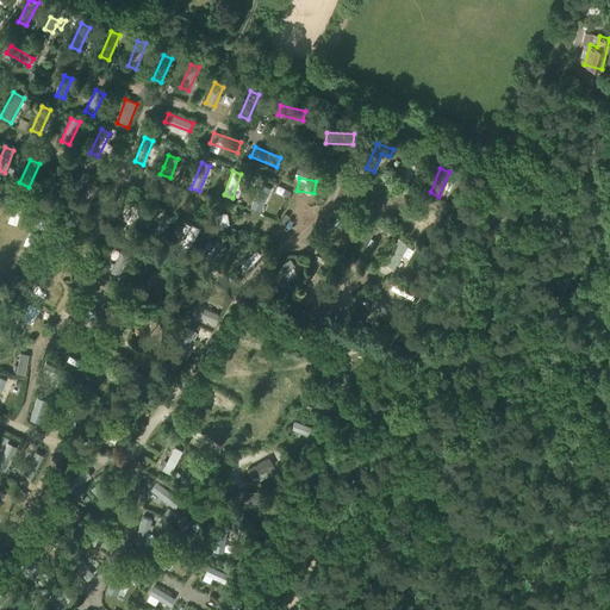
[(89,182),(80,200),(88,205),(98,187),(89,182)]
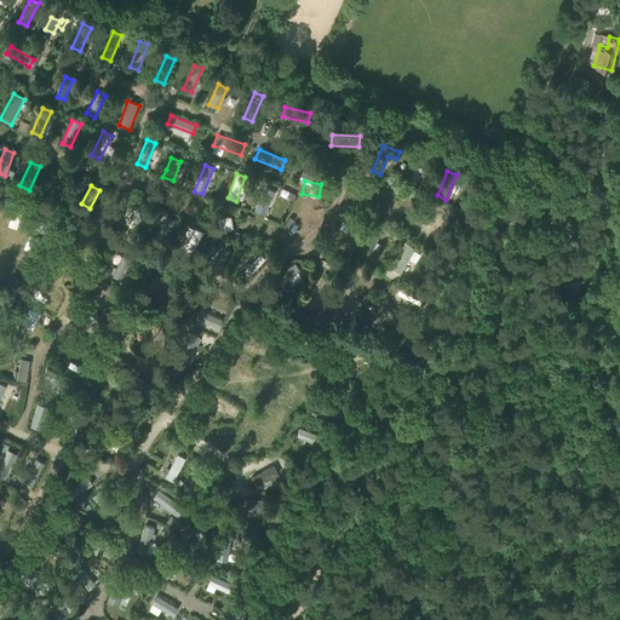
[(265,187),(254,208),(264,213),(275,190),(265,187)]
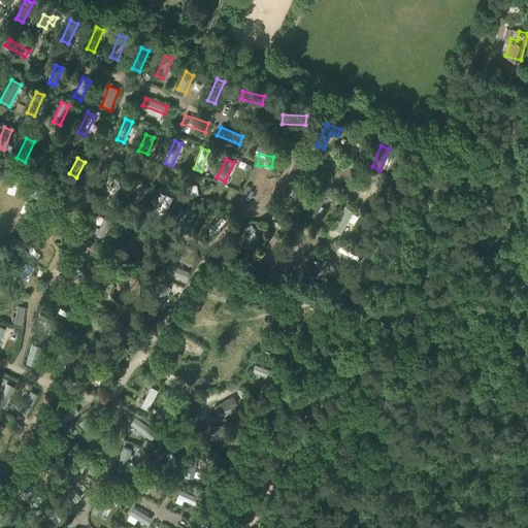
[(250,170),(241,189),(248,192),(257,173),(250,170)]
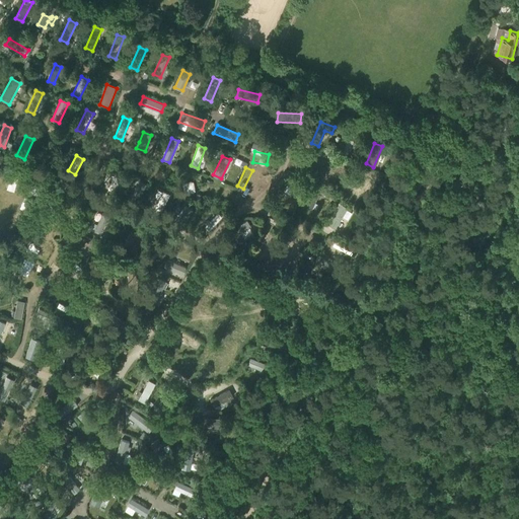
[(116,173),(110,184),(117,189),(123,176),(116,173)]
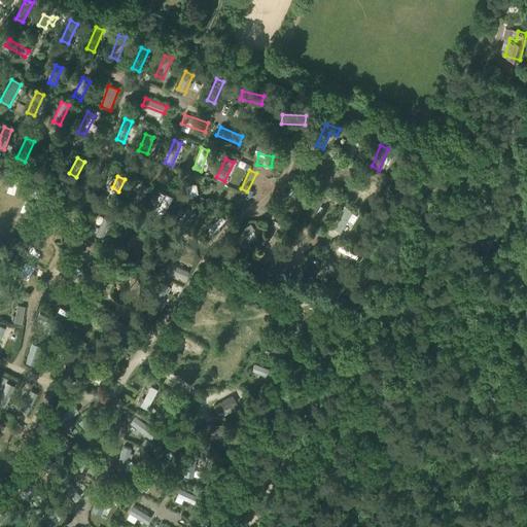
[(184,185),(186,190),(196,188),(194,182),(184,185)]
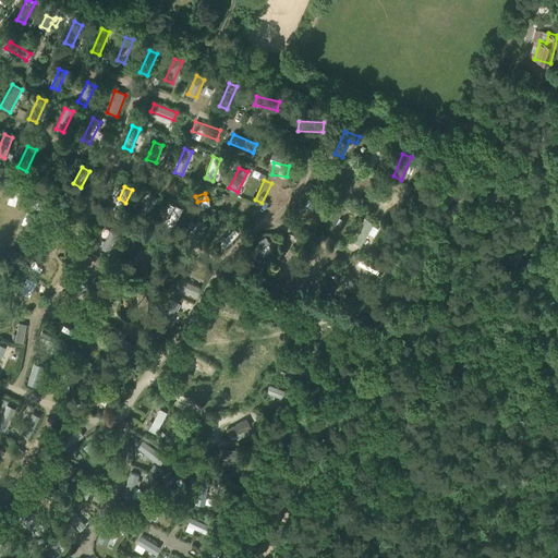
[(150,195),(142,213),(148,216),(158,198),(150,195)]
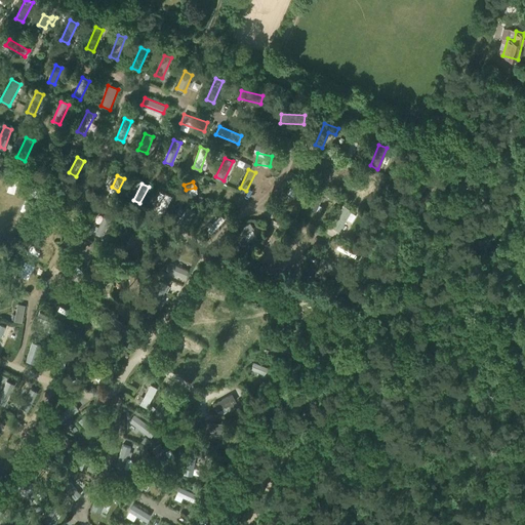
[(291,185),(288,190),(304,198),(307,193),(291,185)]
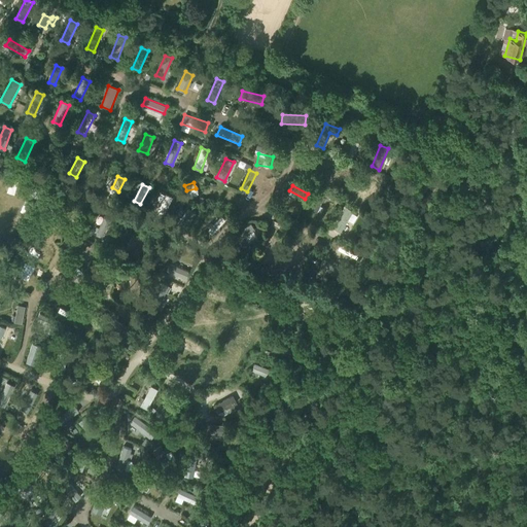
[(165,195),(157,211),(164,214),(172,198),(165,195)]
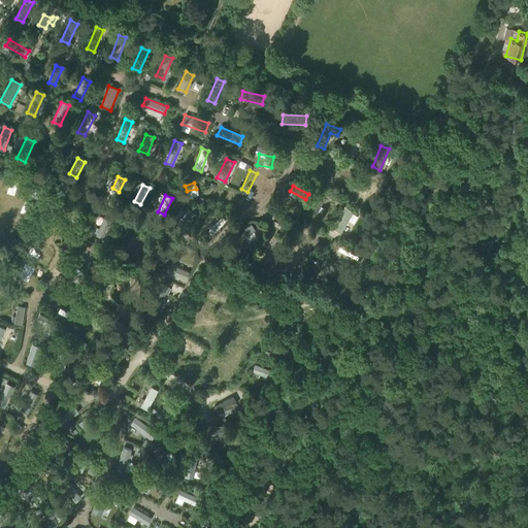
[(318,195),(310,209),(317,212),(324,198),(318,195)]
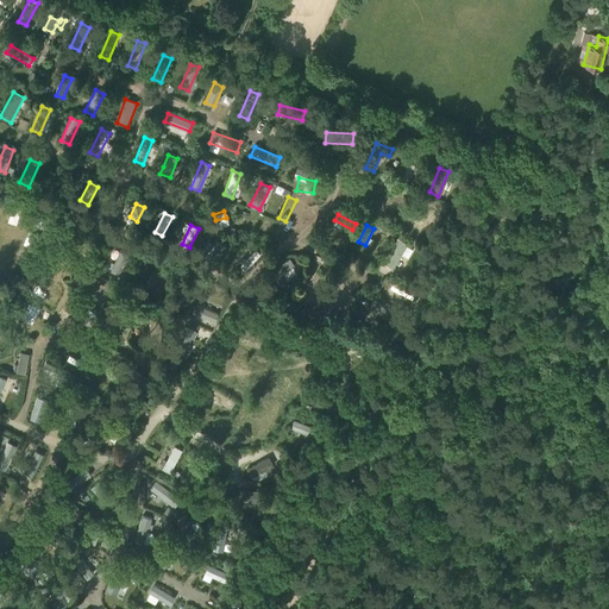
[(63,230),(55,232),(60,252),(69,250),(63,230)]
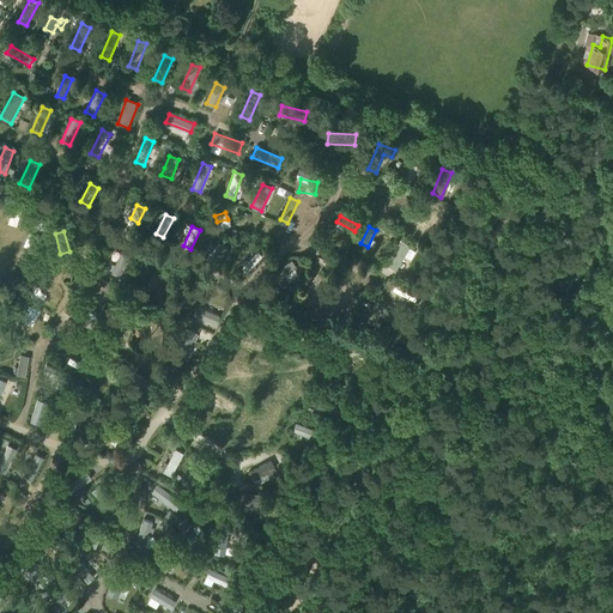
[(402,241),(388,266),(396,271),(411,246),(402,241)]
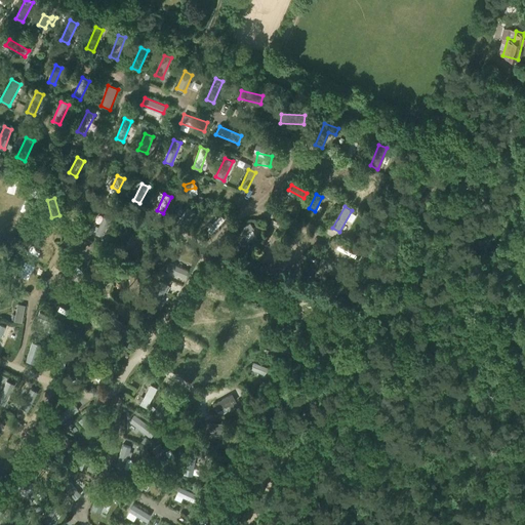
[(187,208),(179,225),(187,228),(194,211),(187,208)]
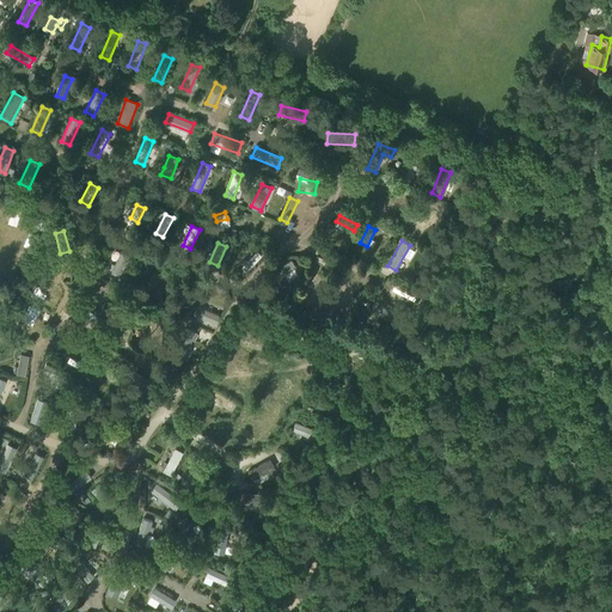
[(112,263),(109,268),(120,274),(129,256),(122,251),(115,264),(112,263)]
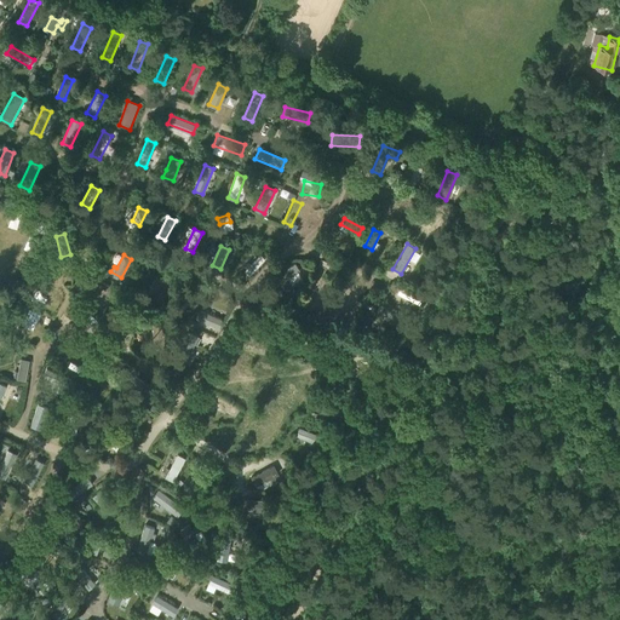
[(259,254),(245,270),(250,275),(265,259),(259,254)]
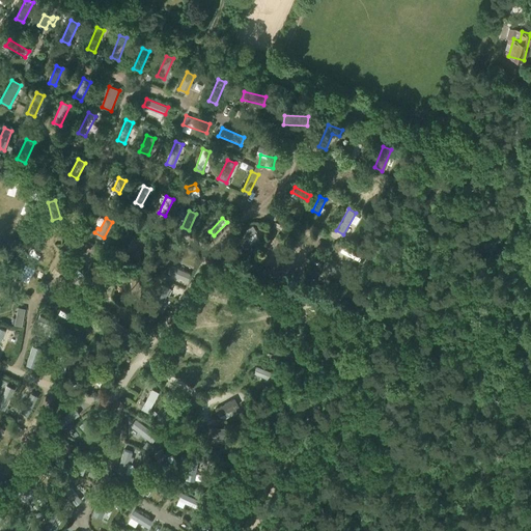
[(252,225),(233,238),(238,244),(257,231),(252,225)]
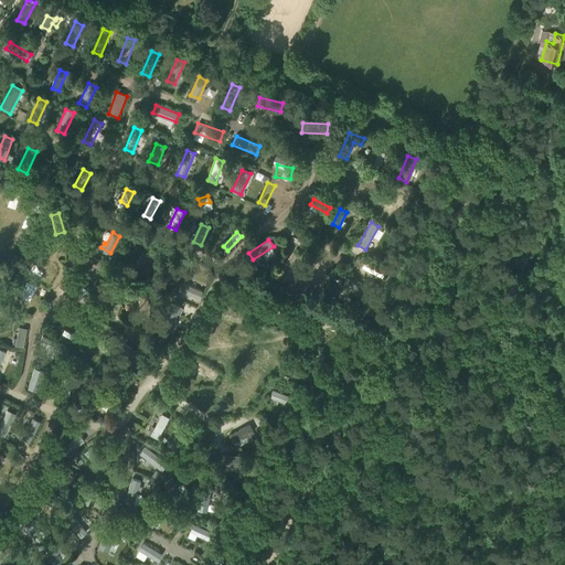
[(80,251),(76,257),(97,267),(100,262),(80,251)]
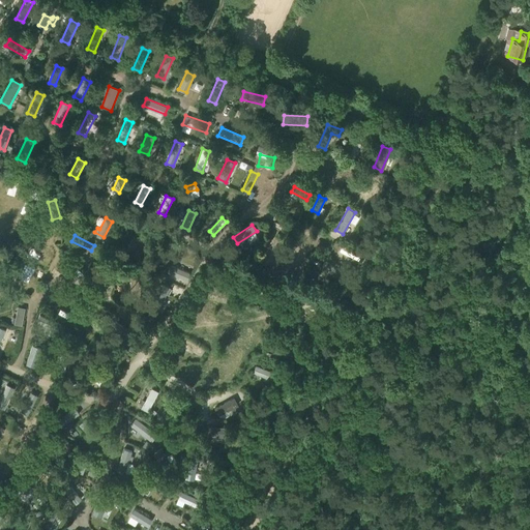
[(137,236),(135,255),(142,256),(144,237),(137,236)]
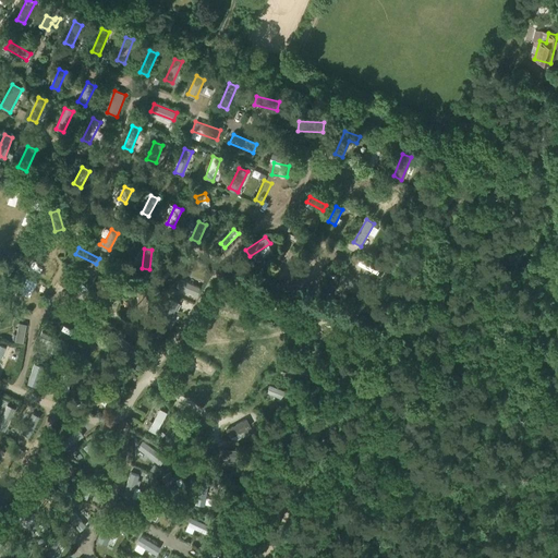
[(165,254),(162,263),(184,269),(186,261),(165,254)]
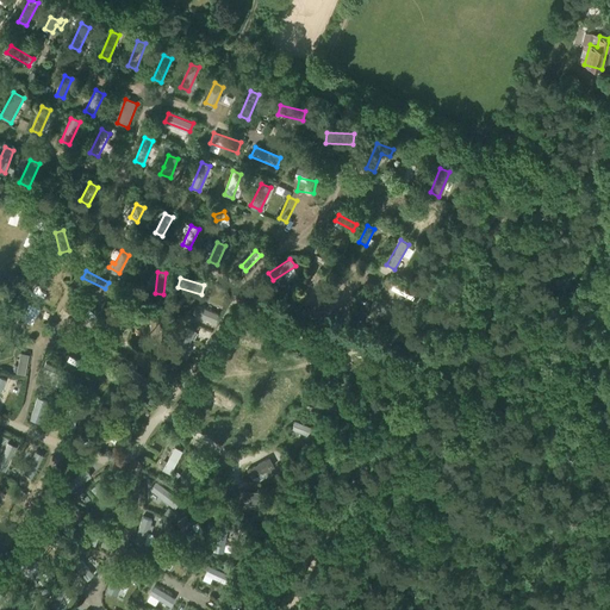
[(306,279),(296,299),(303,304),(313,282),(306,279)]
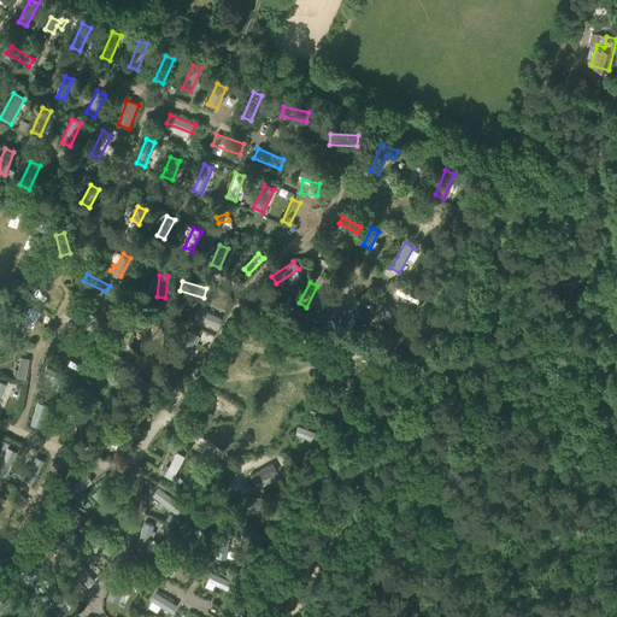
[(399,286),(395,293),(417,303),(421,297),(399,286)]
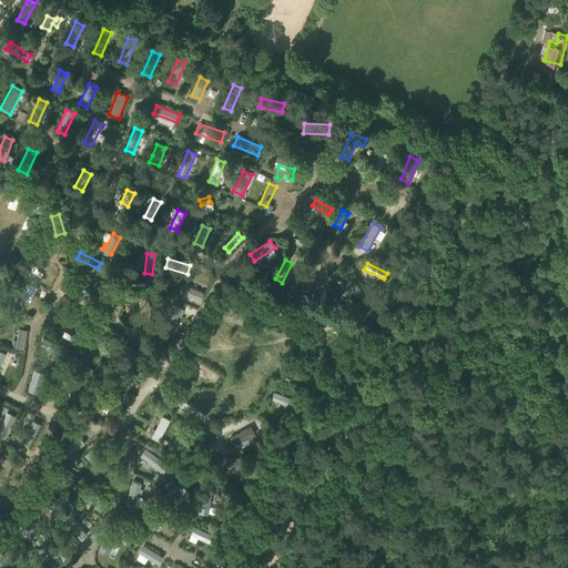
[(323,276),(314,294),(322,298),(331,280),(323,276)]
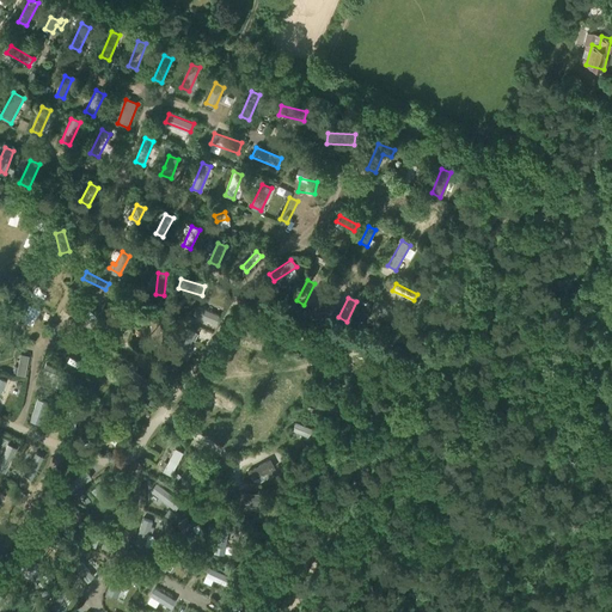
[(375,301),(371,310),(395,323),(399,316),(375,301)]
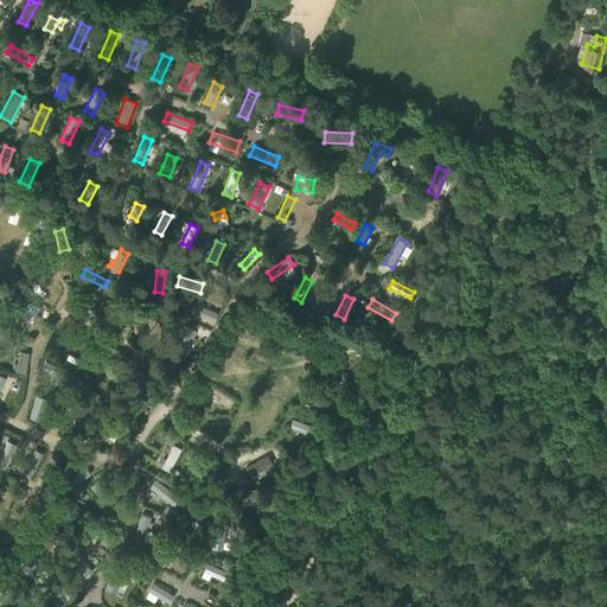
[(26,302),(19,318),(34,325),(42,310),(26,302)]
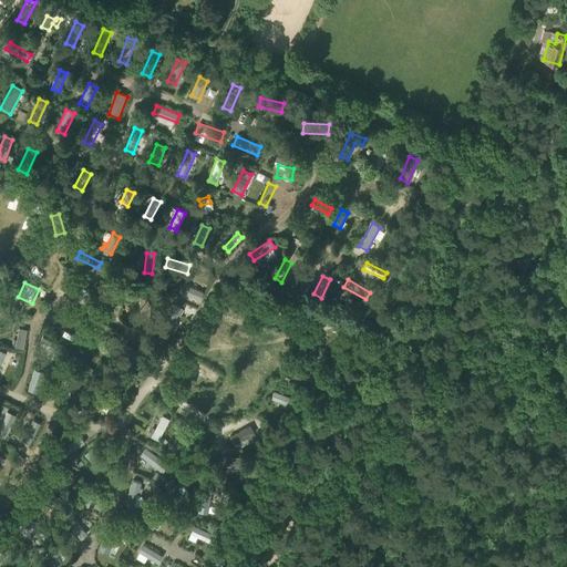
[(117,282),(112,303),(120,305),(125,285),(117,282)]
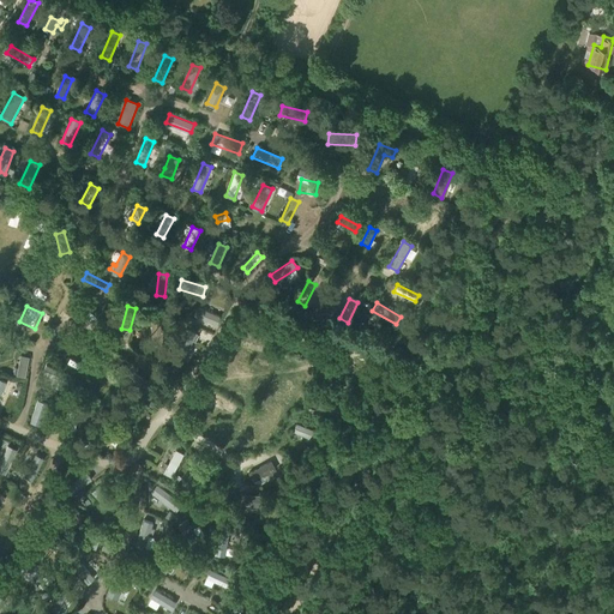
[(198,307),(194,315),(217,324),(221,315),(198,307)]
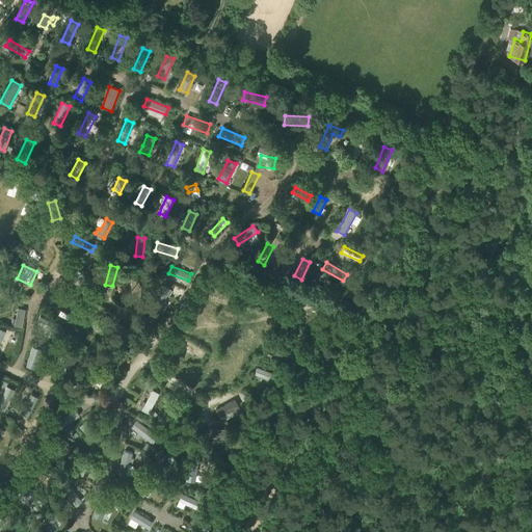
[(139,268),(130,269),(131,297),(140,296),(139,268)]
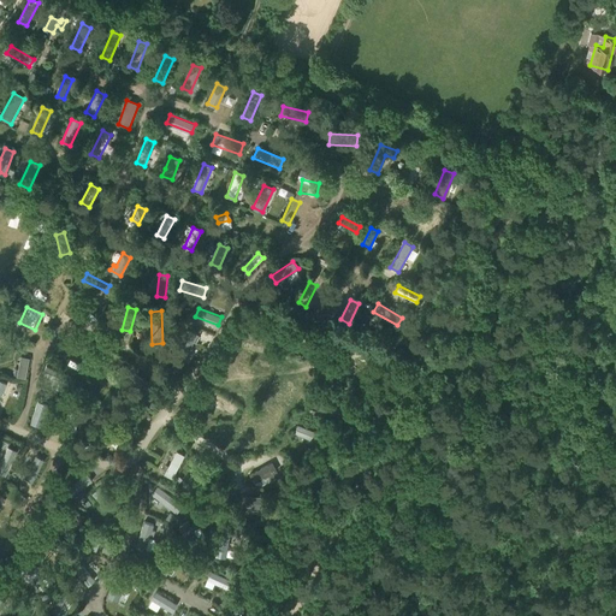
[(292,325),(290,333),(303,338),(302,342),(308,343),(309,341),(313,342),(315,333),(292,325)]
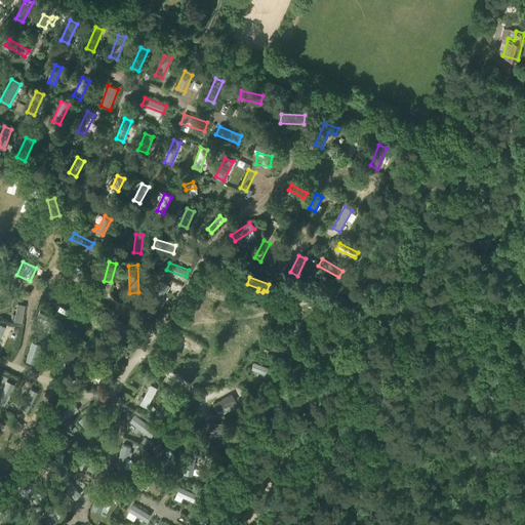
[(160,283),(153,300),(160,304),(167,286),(160,283)]
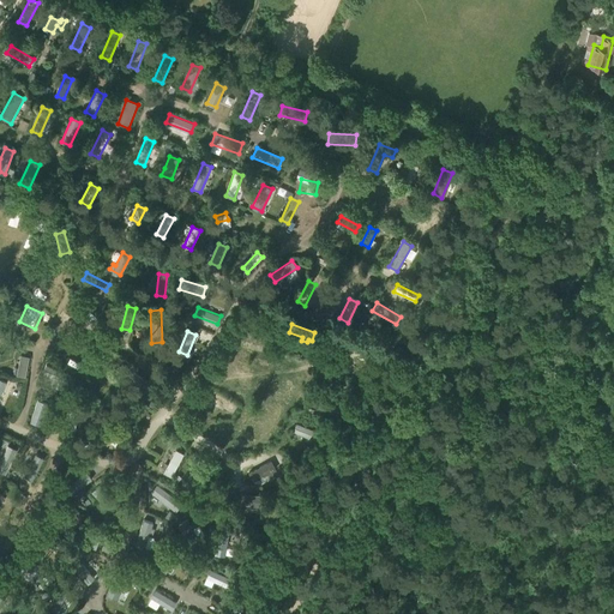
[(22,356),(17,375),(25,378),(30,357),(22,356)]
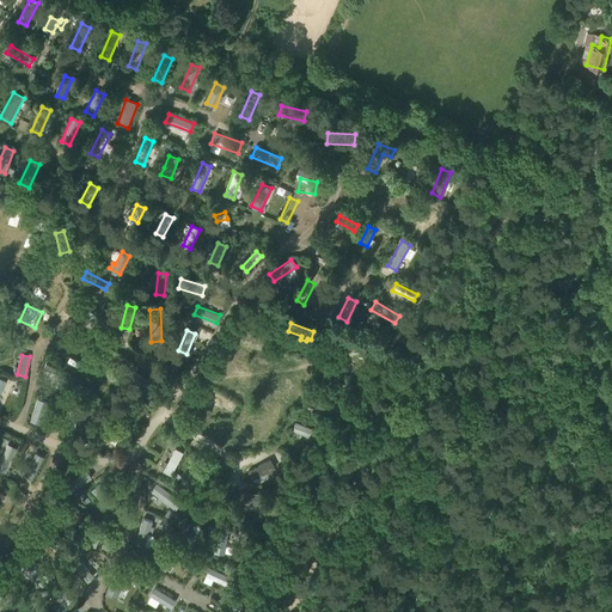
[(99,355),(86,374),(102,384),(105,379),(101,375),(110,362),(99,355)]
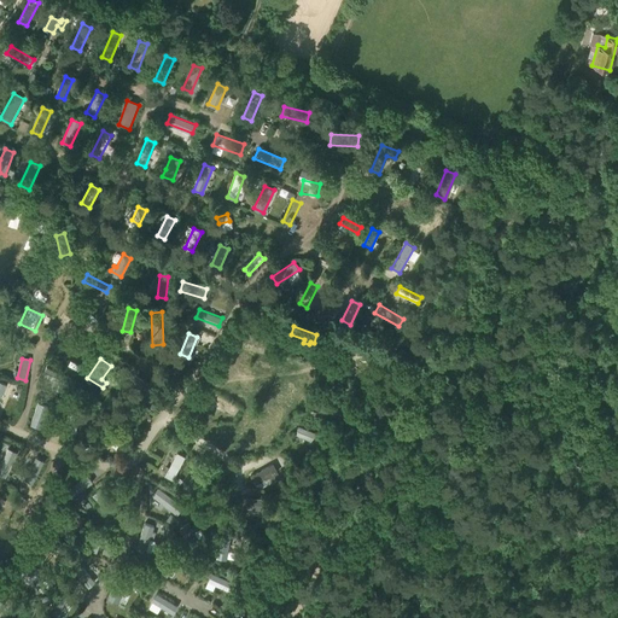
[(47,368),(44,377),(68,388),(71,379),(47,368)]
